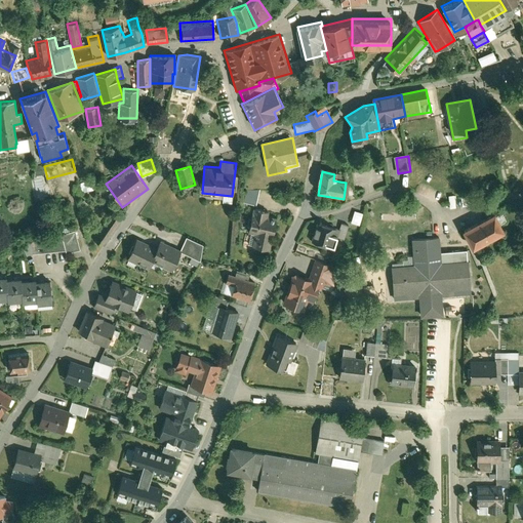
[(244,204),(255,207),(259,193),(247,193),(244,204)]
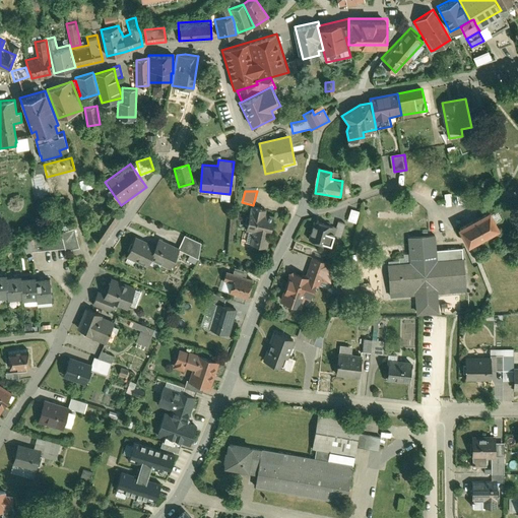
[(469,193),(458,193),(459,204),(470,203),(469,193)]
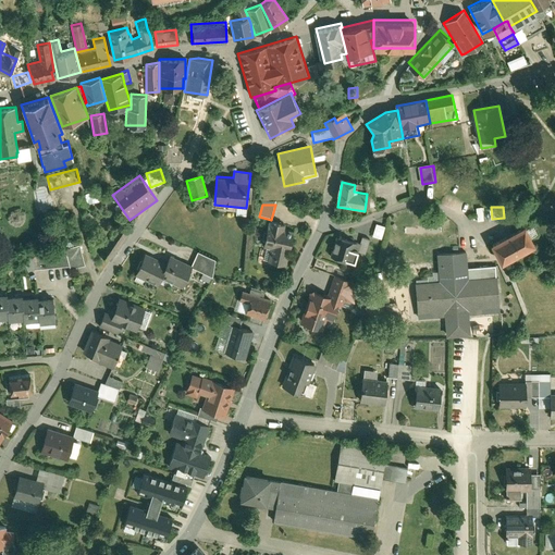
[(85,269),(79,247),(74,249),(72,244),(81,242),(75,221),(73,218),(70,218),(68,210),(56,212),(65,254),(69,269),(70,272),(85,269)]
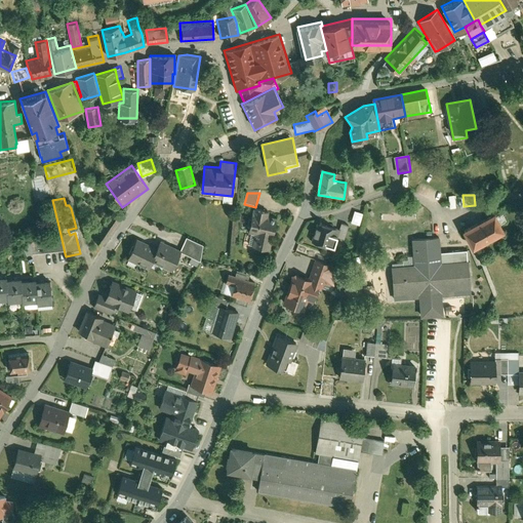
[(269,213),(253,209),(248,234),(250,235),(247,246),(271,251),(277,219),(268,217),(269,213)]
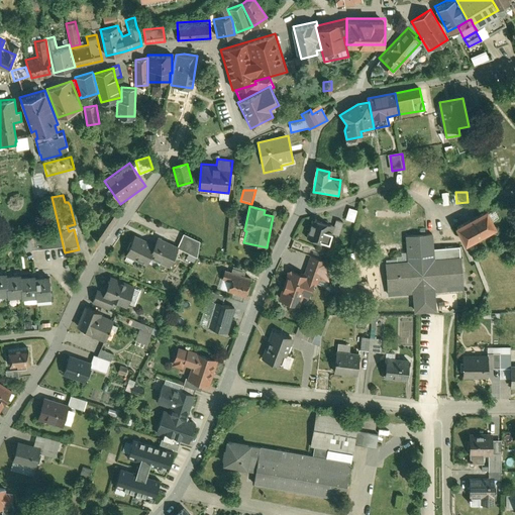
[(347,220),(356,221),(358,210),(350,208),(347,220)]
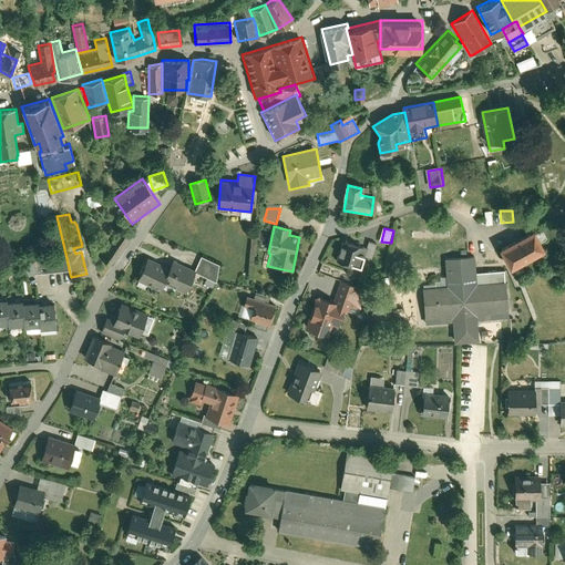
[(502,247),(513,268),(550,249),(538,228),(502,247)]
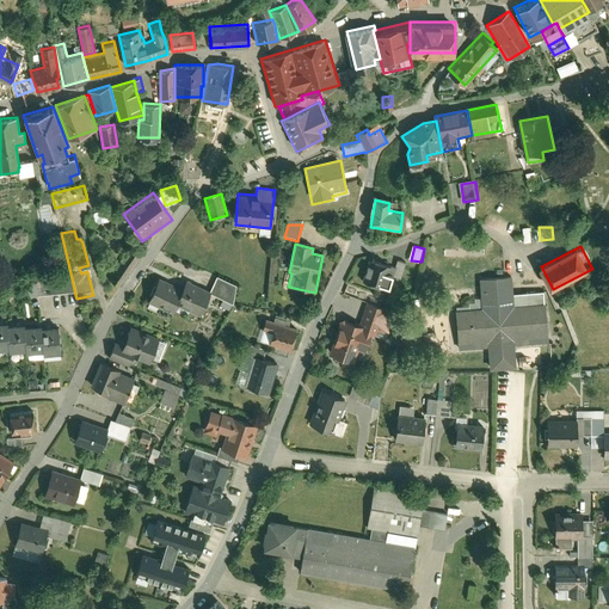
[(394,268),(369,258),(361,284),(386,293),(389,282),(401,285),(408,265),(397,260),(394,268)]
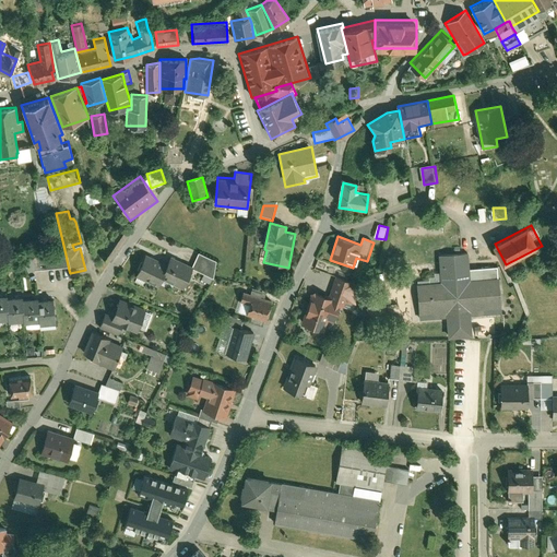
[(66,255),(49,257),(32,258),(33,274),(51,273),(69,270),(66,255)]
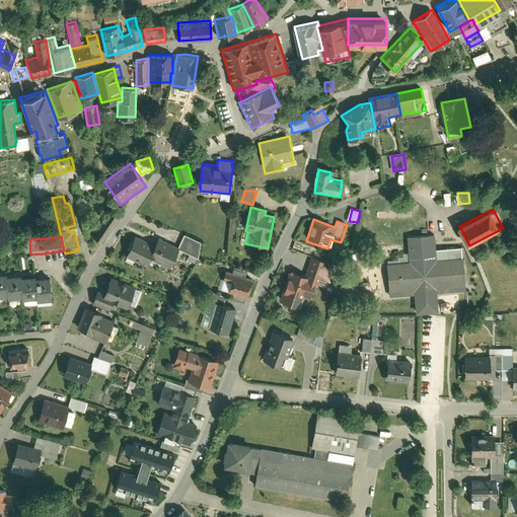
[(390,264),(393,294),(417,292),(419,312),(440,311),(439,291),(466,289),(463,249),(436,251),(435,236),(410,238),(411,262),(390,264)]
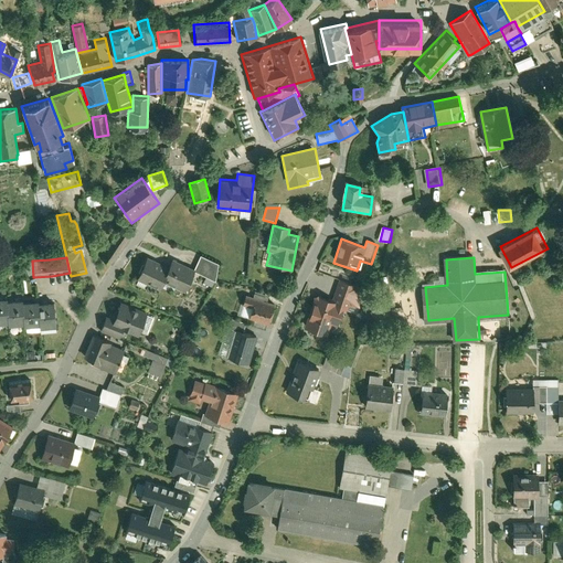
[(148,258),(137,282),(160,293),(163,285),(184,295),(194,273),(215,284),(218,266),(201,258),(194,272),(171,261),(167,268),(148,258)]
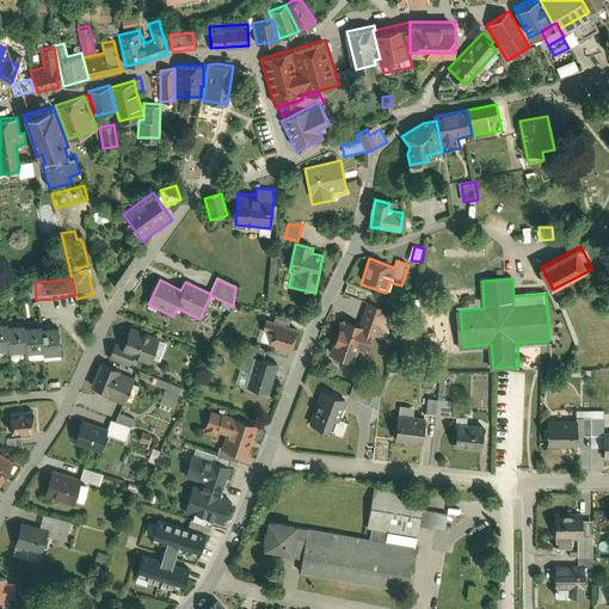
[(358,326),(340,320),(327,358),(363,371),(374,339),(382,343),(389,324),(388,311),(367,303),(358,326)]
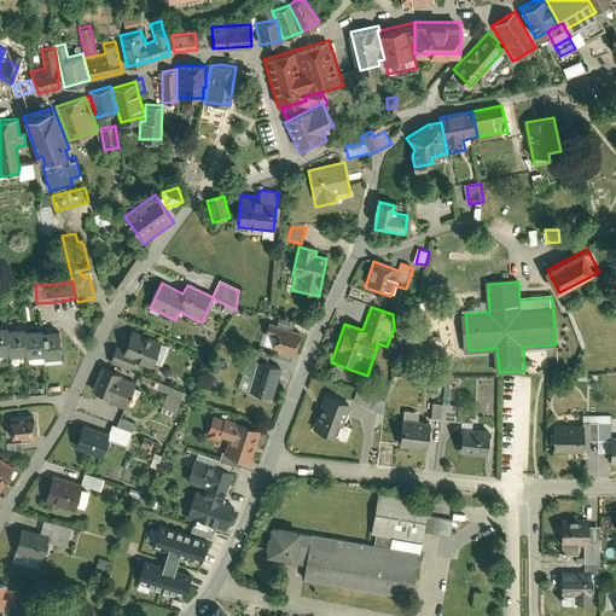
[(294,358),(301,335),(292,332),(294,326),(279,321),(277,327),(268,325),(261,348),(294,358)]
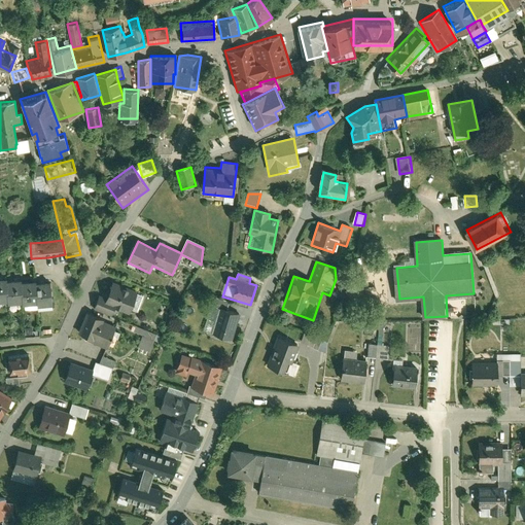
[(21,280),(5,282),(7,302),(7,304),(23,303),(21,283),(21,280)]
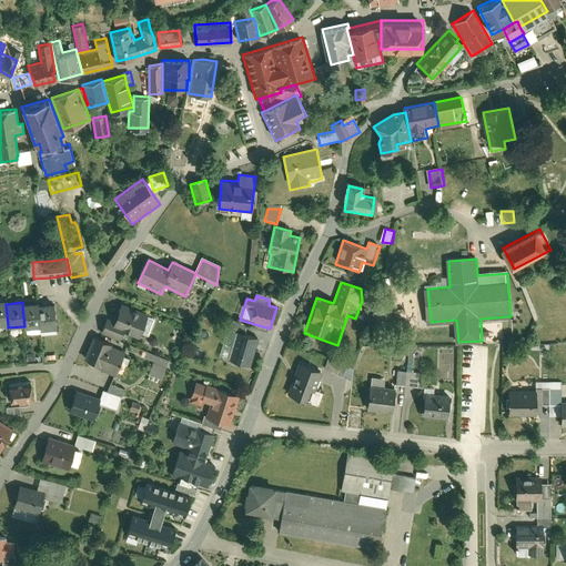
[(38,304),(22,305),(24,326),(24,330),(40,327),(39,306),(38,304)]
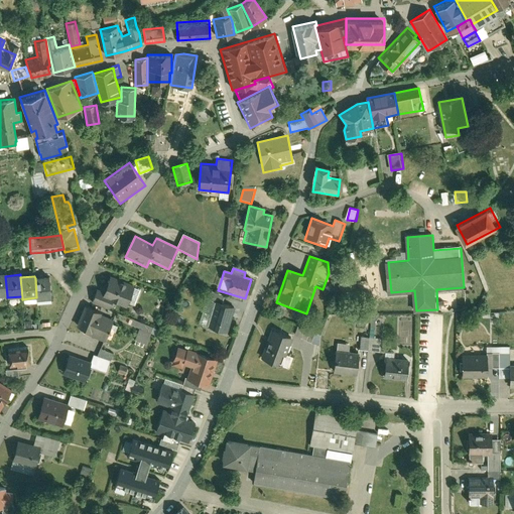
[(96,290),(91,304),(103,308),(101,313),(106,315),(107,310),(109,311),(112,303),(126,308),(134,285),(109,276),(103,293),(96,290)]
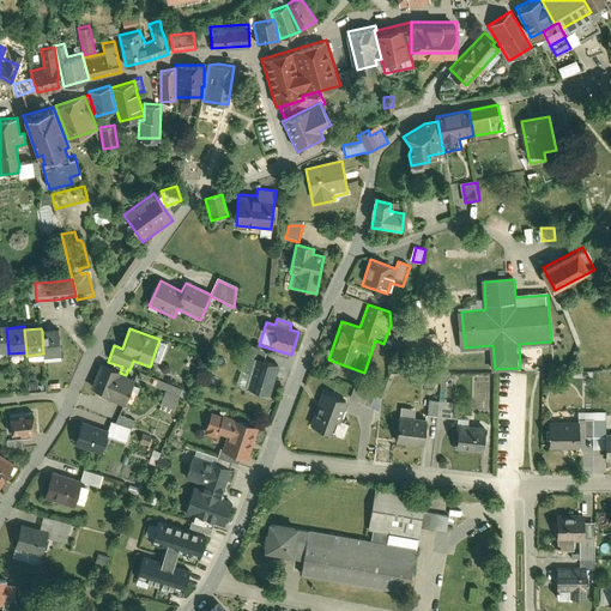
[(59,330),(42,331),(43,354),(44,357),(61,356),(59,330)]
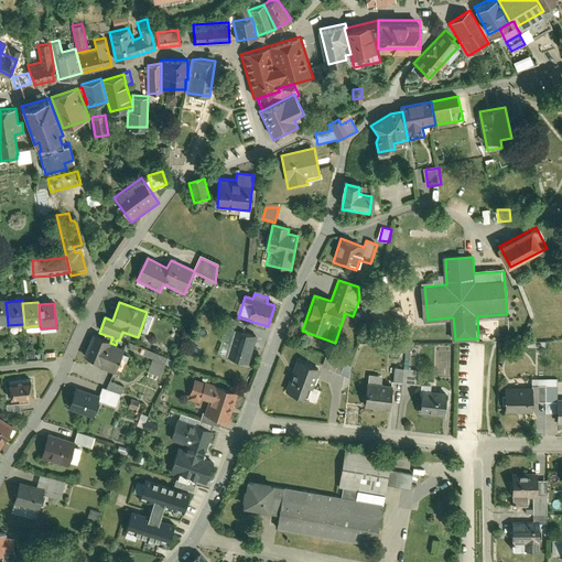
[(249,366),(257,339),(241,335),(245,326),(230,323),(228,331),(234,333),(226,359),(249,366)]
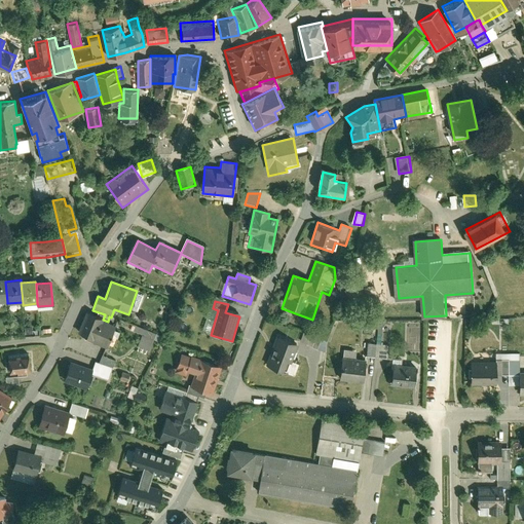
[(115,327),(85,313),(77,334),(89,339),(88,342),(106,349),(107,347),(113,349),(120,334),(113,331),(115,327)]
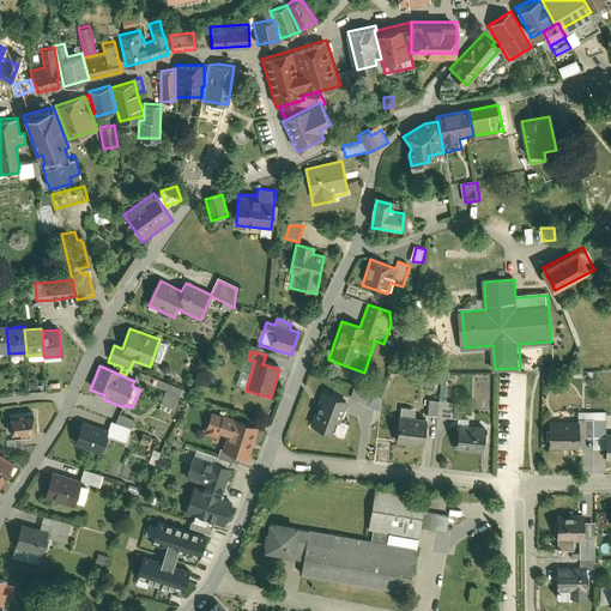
[(168,391),(162,406),(176,411),(185,389),(153,379),(151,385),(168,391)]
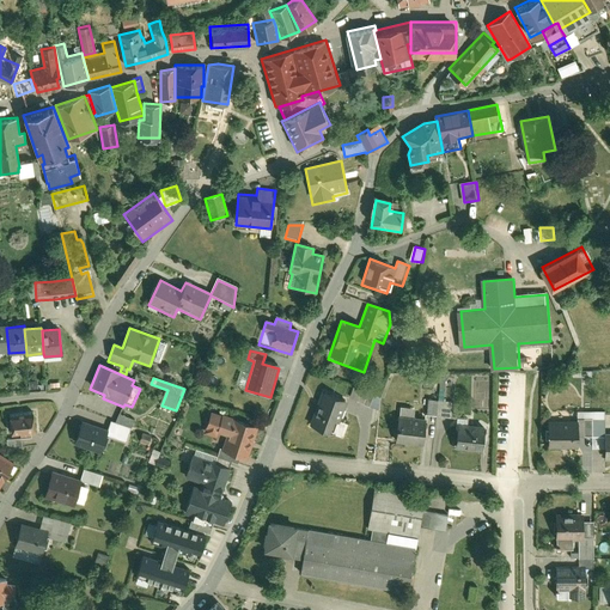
[(377,397),(352,389),(348,401),(372,409),(377,397)]
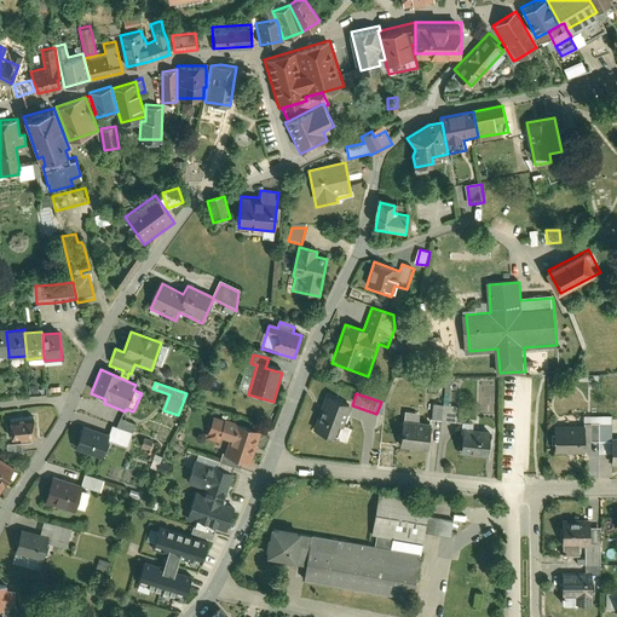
[(352,408),(324,398),(311,434),(339,444),(352,408)]
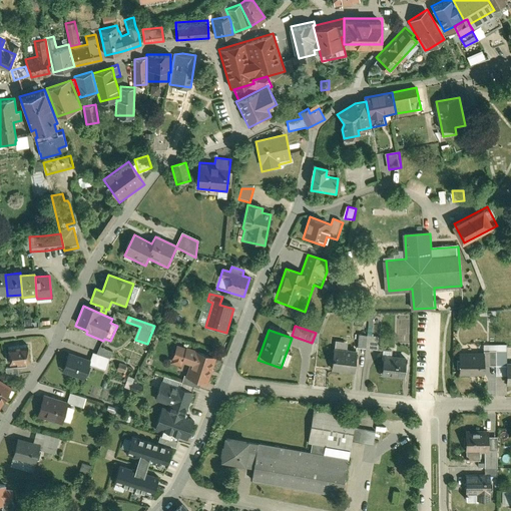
[(359,337),(358,349),(366,350),(368,338),(359,337)]
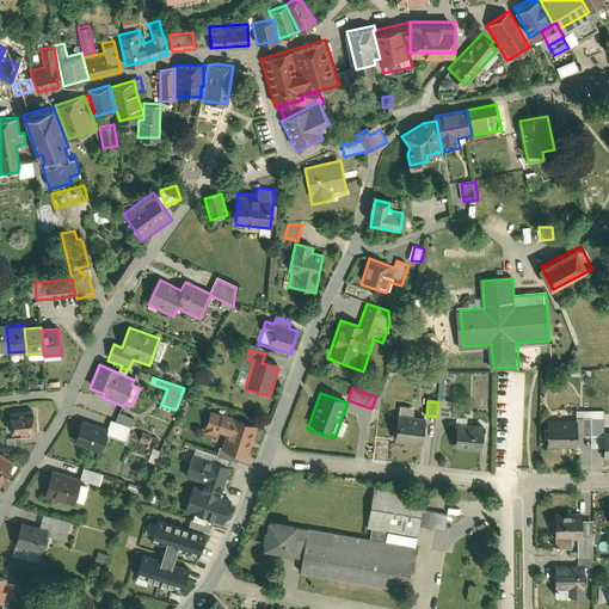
[(453,404),(438,403),(436,417),(451,419),(453,404)]
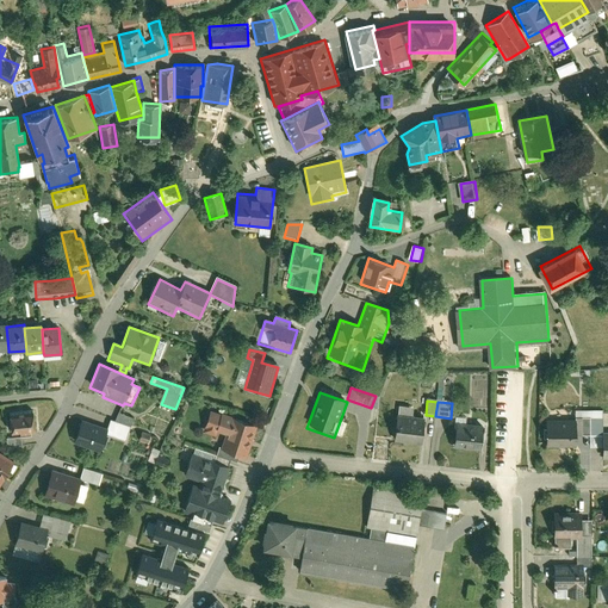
[(394,442),(421,446),(423,419),(413,417),(414,408),(399,407),(398,416),(396,415),(394,442)]
